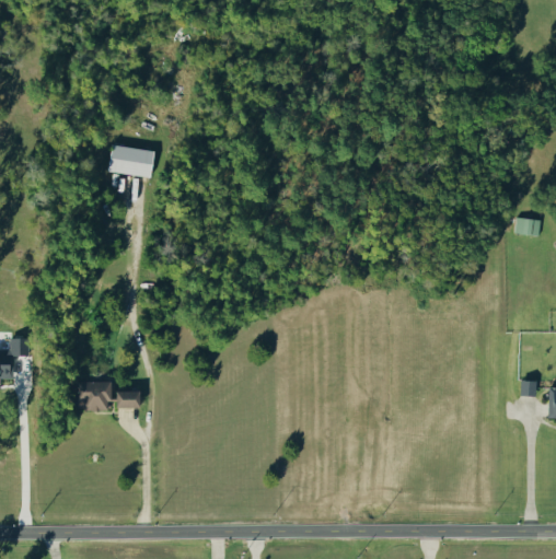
[(154,150),(112,146),(109,173),(152,177),(154,150)]
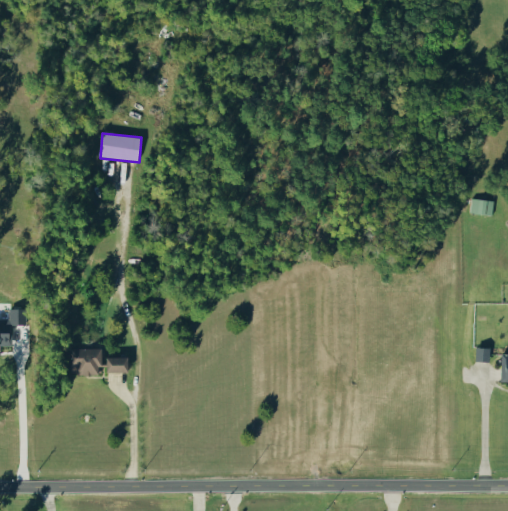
[(491,200),(470,199),(469,213),(490,215),(491,200)]
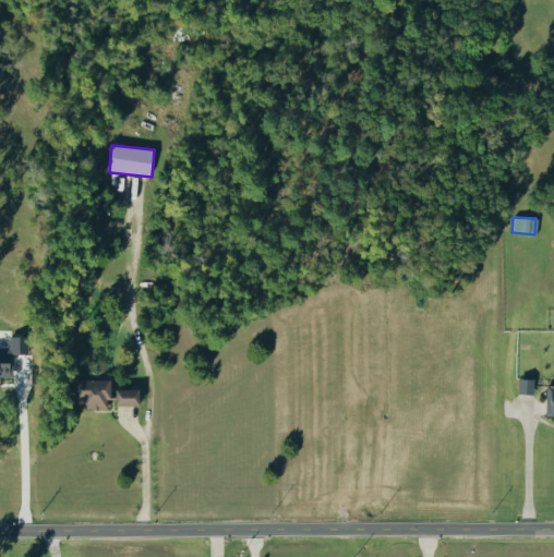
[(25,337),(8,338),(8,349),(0,349),(0,382),(11,383),(11,354),(26,354),(25,337)]
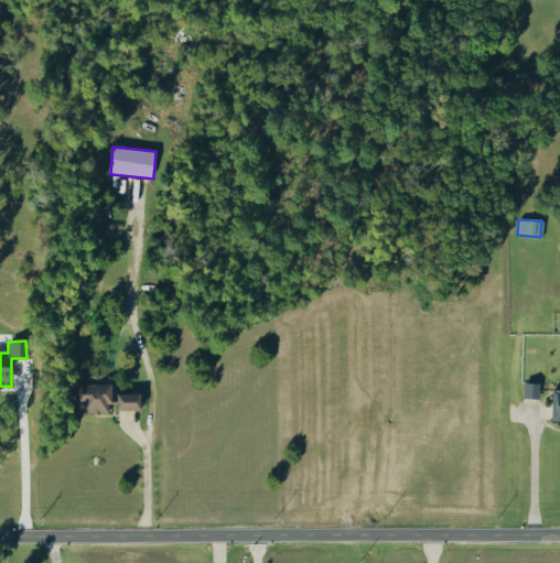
[(79,407),(85,407),(85,414),(111,414),(112,386),(79,385),(79,407)]
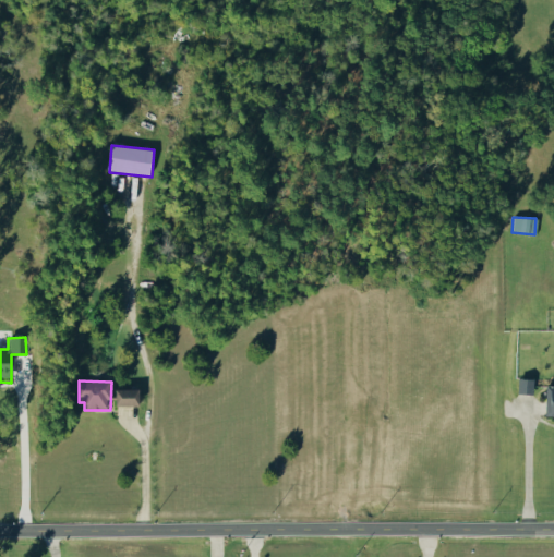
[(140,407),(141,390),(117,390),(117,407),(140,407)]
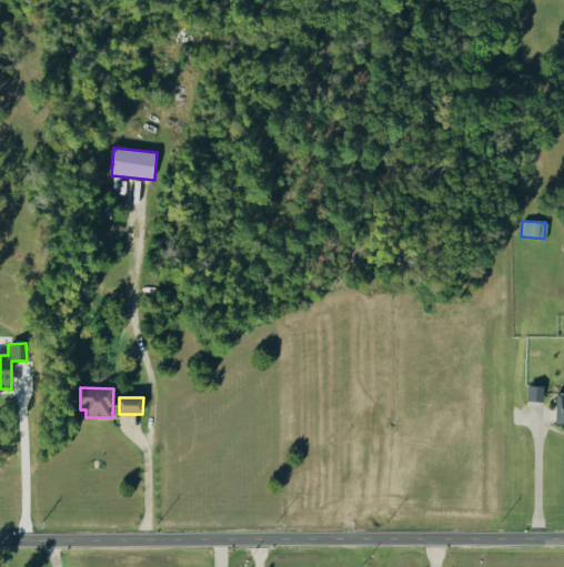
All buildings are outlined.
